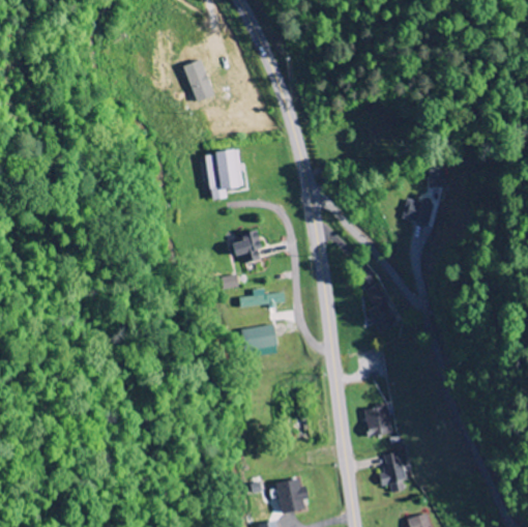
[(214,94),(200,59),(182,65),(196,101),(214,94)]
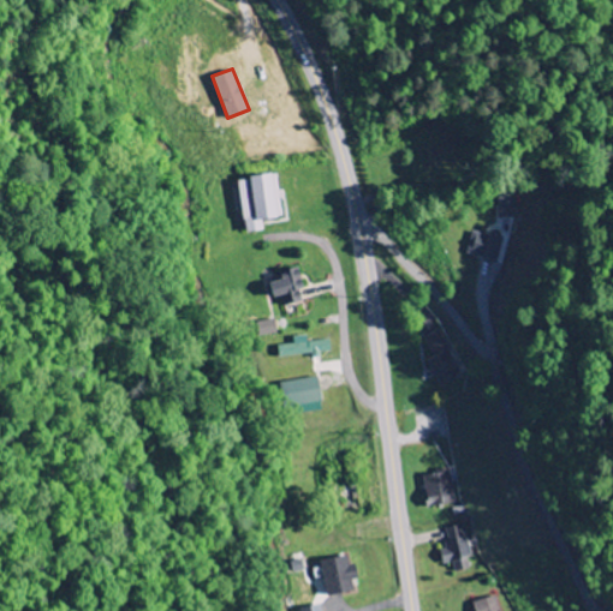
[(237,178),(244,231),(262,229),(261,220),(283,216),(277,173),(237,178)]
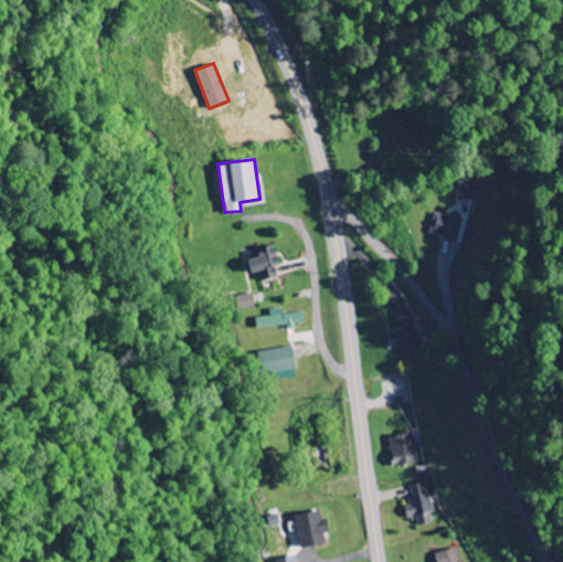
[(474,197),(474,179),(456,180),(457,198),(474,197)]
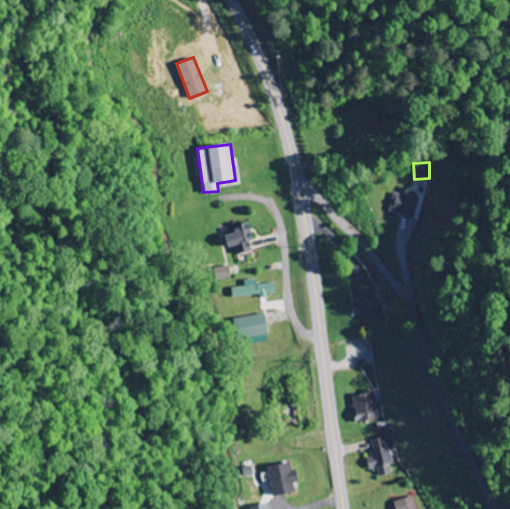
[(415,211),(420,213),(428,181),(417,179),(413,194),(419,195),(415,211)]
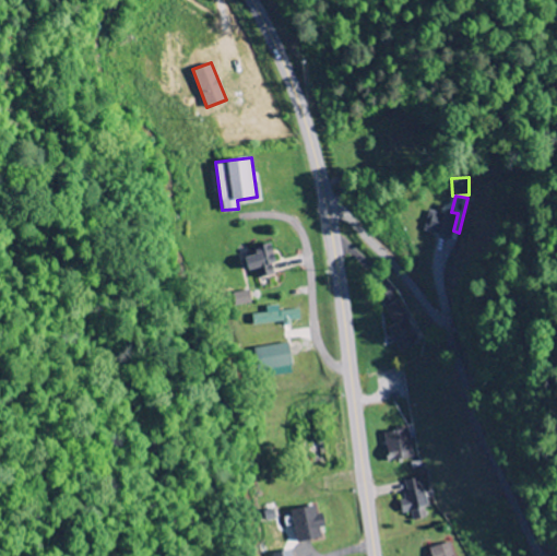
[(424,229),(450,236),(457,215),(429,208),(424,229)]
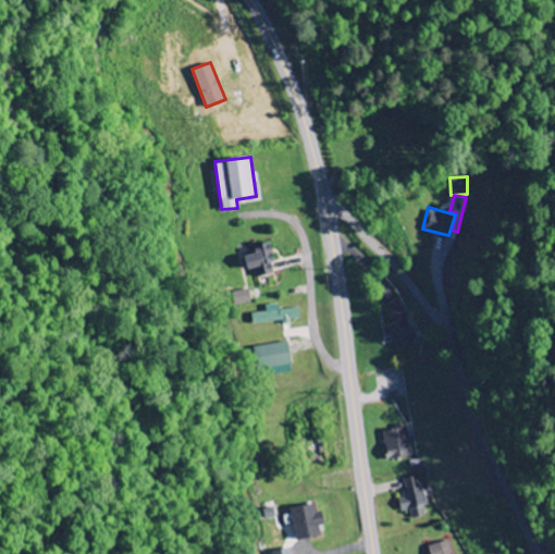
[(254,267),(255,275),(273,273),(271,261),(274,261),(271,242),(253,244),(254,254),(245,255),(246,268),(254,267)]
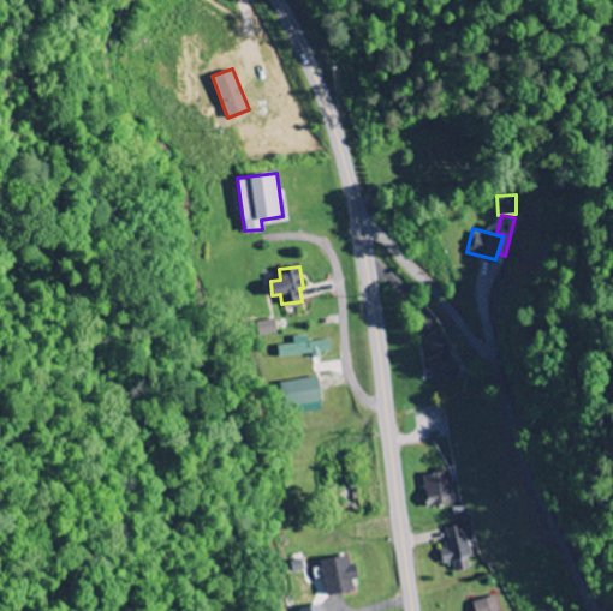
[(255,321),(259,336),(278,331),(274,317),(255,321)]
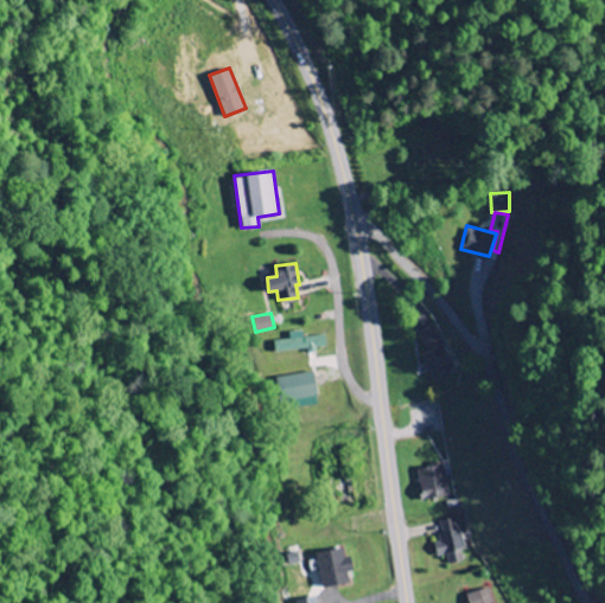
[(418,331),(427,351),(421,354),(433,378),(454,369),(434,324),(418,331)]
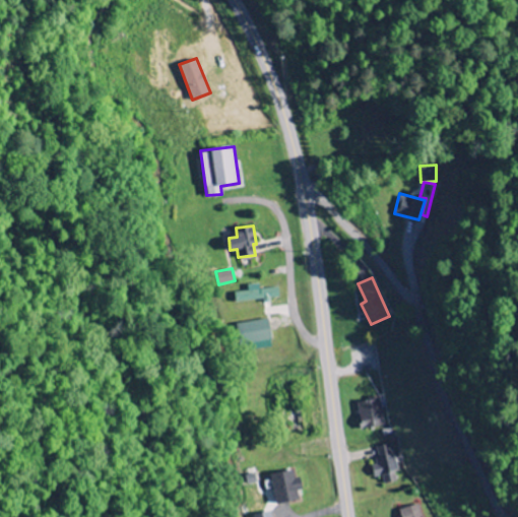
[(236,301),(270,298),(270,296),(279,295),(278,285),(259,287),(259,282),(247,283),(248,289),(235,291),(236,301)]
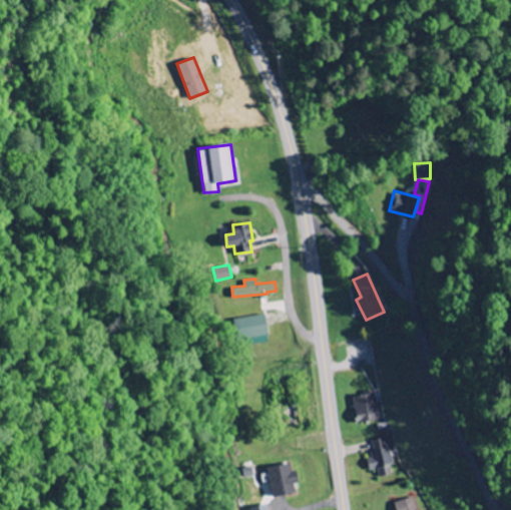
[(235,317),(237,337),(267,334),(265,314),(235,317)]
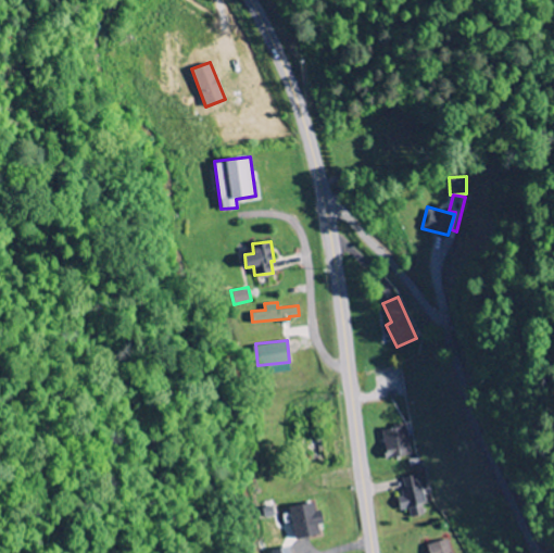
[(387,457),(411,454),(406,424),(381,428),(387,457)]
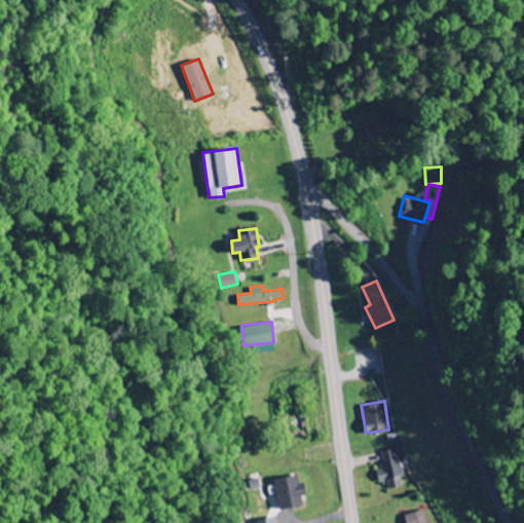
[(387,488),(403,486),(396,447),(380,450),(382,462),(376,463),(379,481),(386,480),(387,488)]
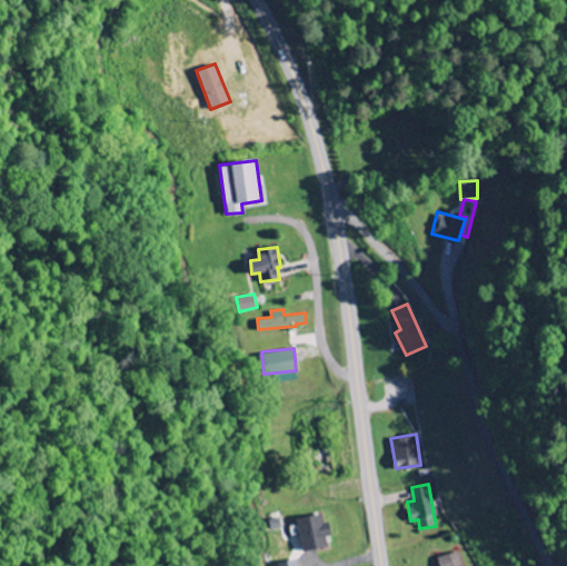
[(325,536),(330,534),(327,522),(322,523),(320,514),(296,520),(304,553),(327,546),(325,536)]
